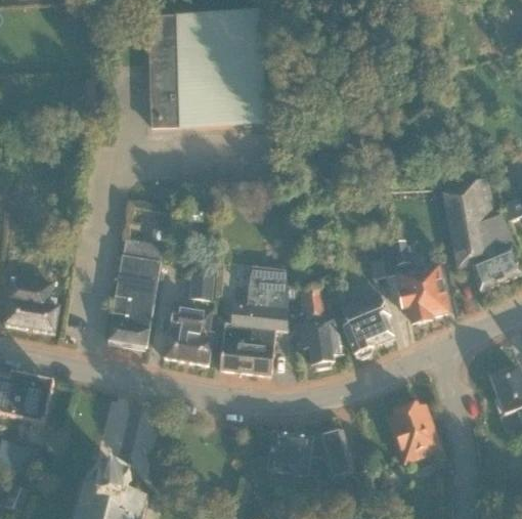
[(262,125),(259,10),(146,15),(150,129),(262,125)]
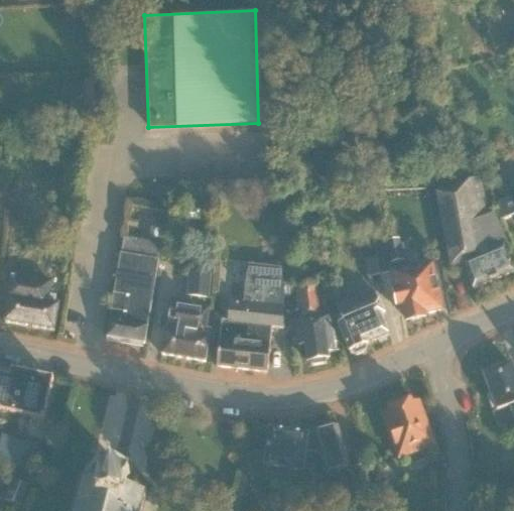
[(316,182),(327,180),(326,172),(315,174),(316,182)]
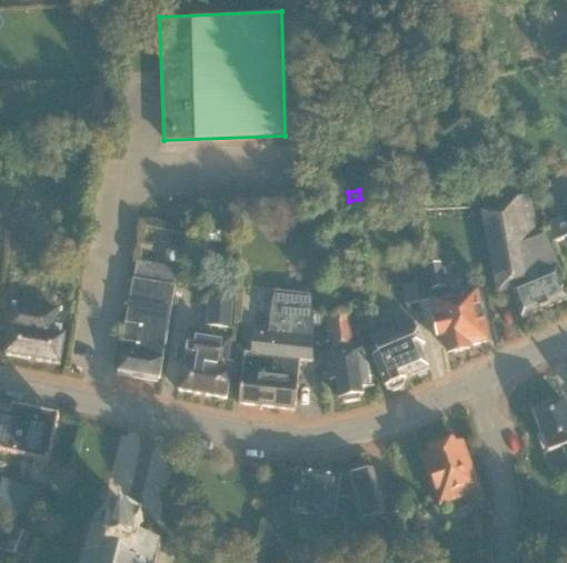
[(520,314),(565,297),(554,270),(558,268),(544,231),(536,234),(528,191),(480,209),(495,290),(509,287),(520,314)]
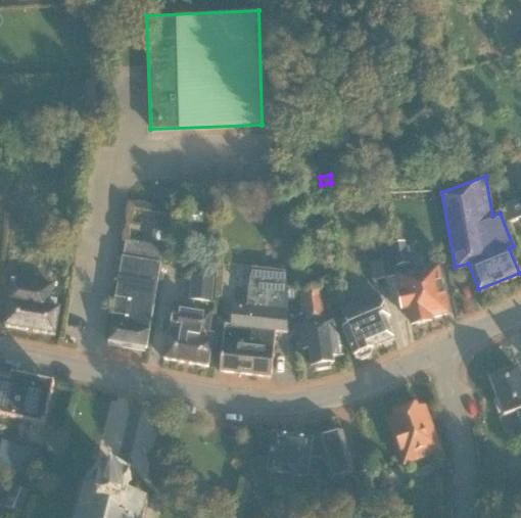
[(520,195),(501,205),(508,221),(520,214),(520,195)]
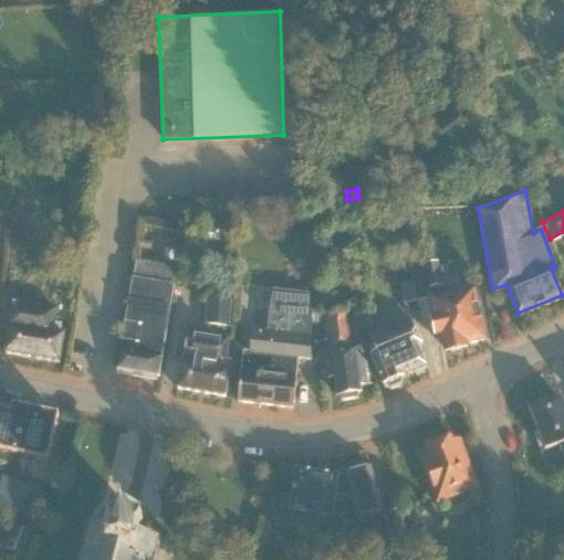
[(164,245),(162,255),(175,257),(177,247),(164,245)]
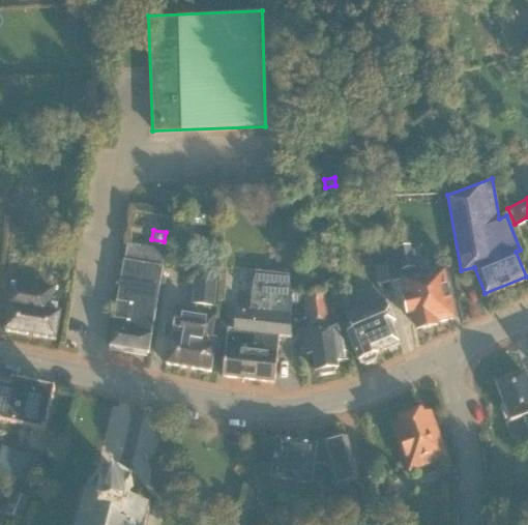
[(147,348),(162,263),(164,246),(127,240),(124,256),(123,256),(109,341),(147,348)]
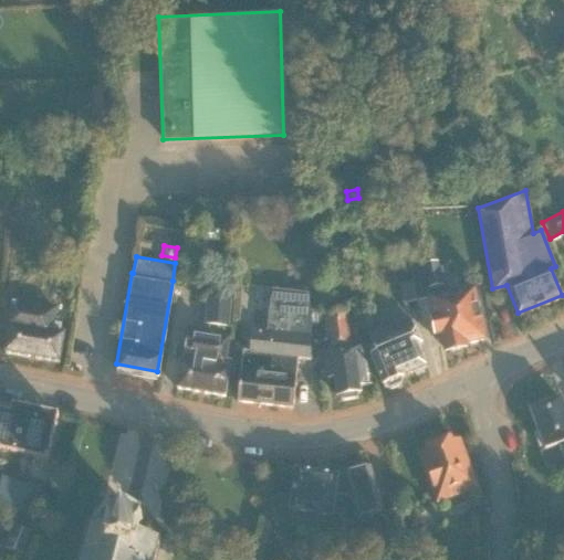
[(407,264),(410,278),(415,297),(429,294),(428,285),(441,282),(436,259),(407,264)]
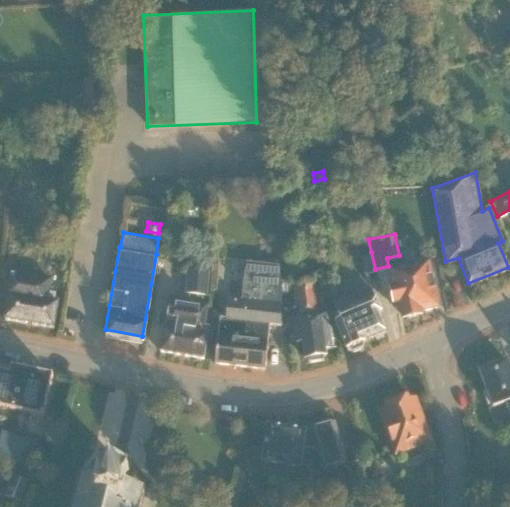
[(362,271),(375,269),(371,252),(358,254),(362,271)]
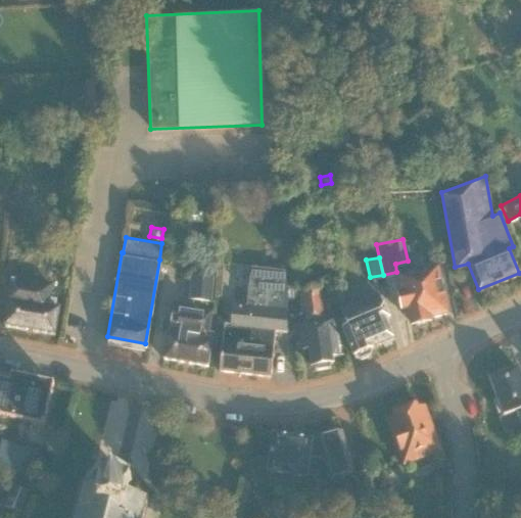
[(427,314),(445,310),(436,263),(397,270),(401,292),(398,292),(401,307),(408,305),(411,319),(427,316),(427,314)]
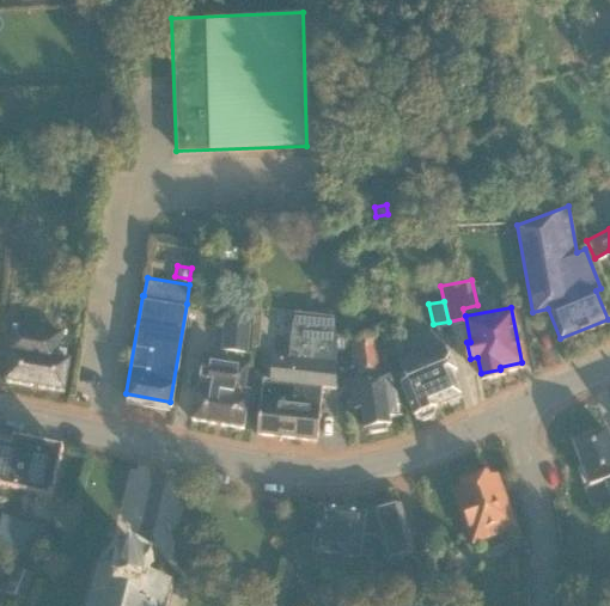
[(263,377),(257,430),(316,438),(322,384),(335,386),(331,314),(293,310),(288,349),(273,348),(269,377),(263,377)]
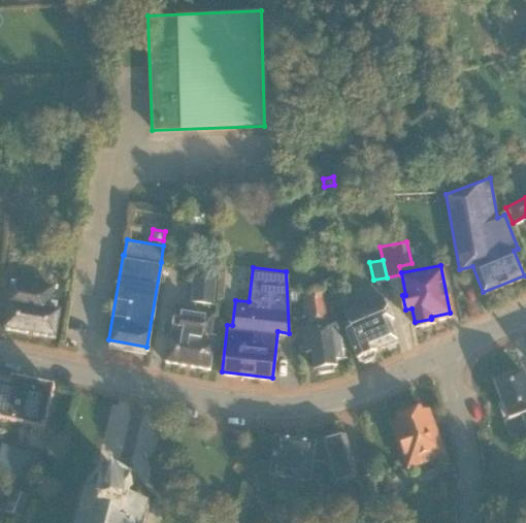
[(189,299),(211,301),(214,276),(191,274),(189,299)]
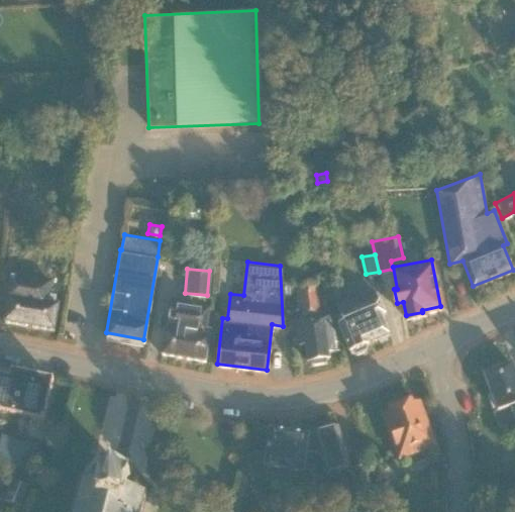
[(48,289),(49,285),(49,281),(50,280),(50,279),(50,278),(47,278),(43,277),(39,276),(12,271),(4,319),(54,327),(59,302),(46,300),(47,295),(48,289)]
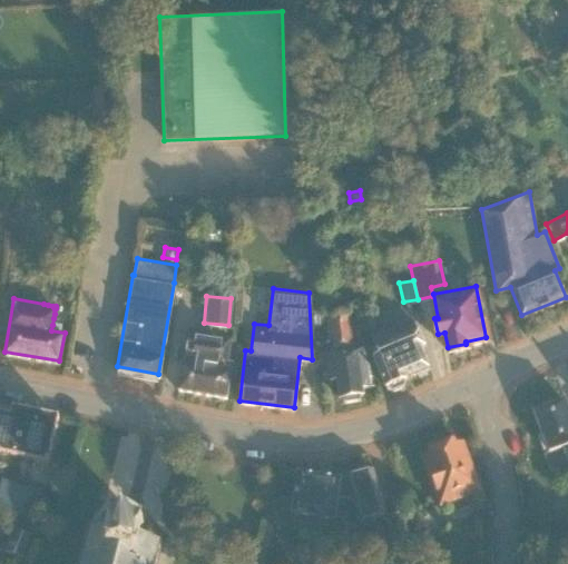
[(353,346),(348,310),(329,314),(333,348),(326,350),(330,373),(336,372),(340,396),(343,395),(344,401),(360,397),(360,393),(362,393),(361,386),(371,384),(365,344),(353,346)]
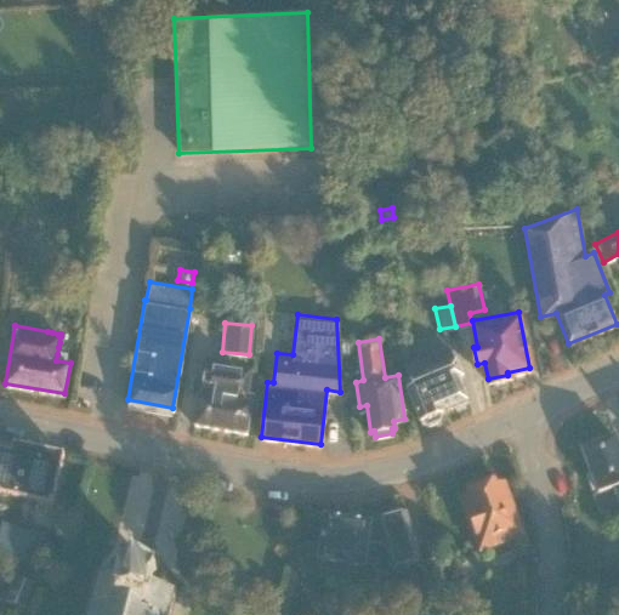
[(405,387),(420,422),(427,425),(441,420),(442,413),(441,409),(466,398),(458,377),(461,375),(449,346),(404,365),(409,377),(405,387)]
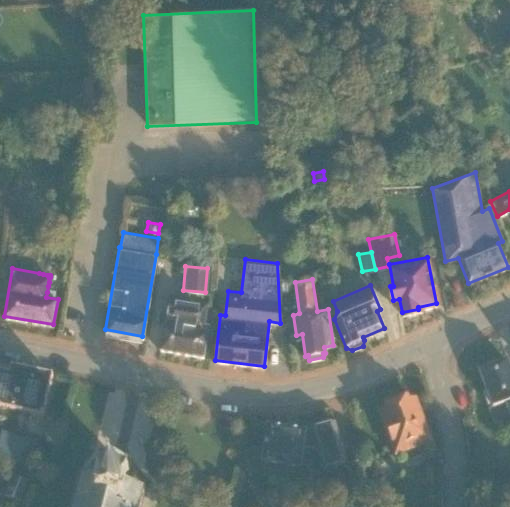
[(160,347),(189,352),(203,354),(208,324),(203,323),(207,303),(188,300),(189,296),(169,293),(160,347)]
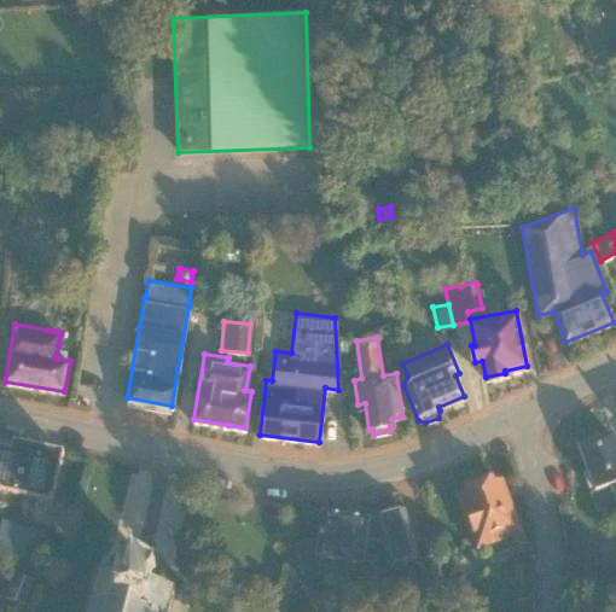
[(615,450),(609,432),(576,444),(593,489),(609,483),(614,497),(615,497),(615,450)]
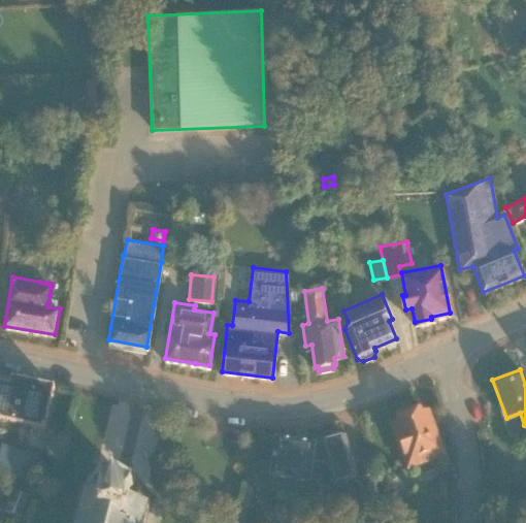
[(53,384),(7,374),(0,407),(0,417),(44,426),(53,384)]
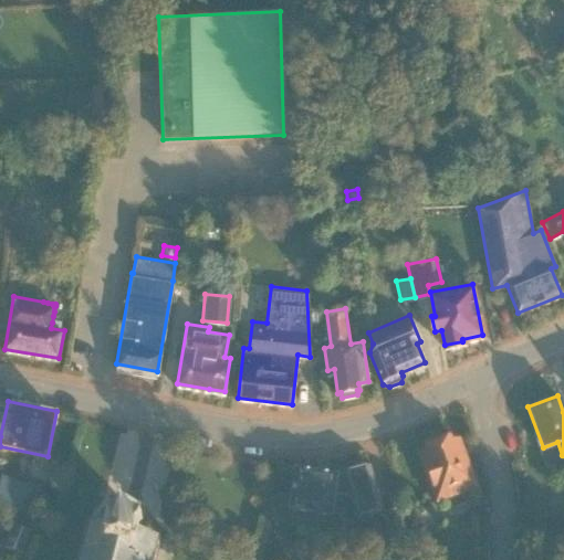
[(436,499),(474,485),(458,439),(450,441),(449,436),(425,445),(426,450),(418,453),(436,499)]
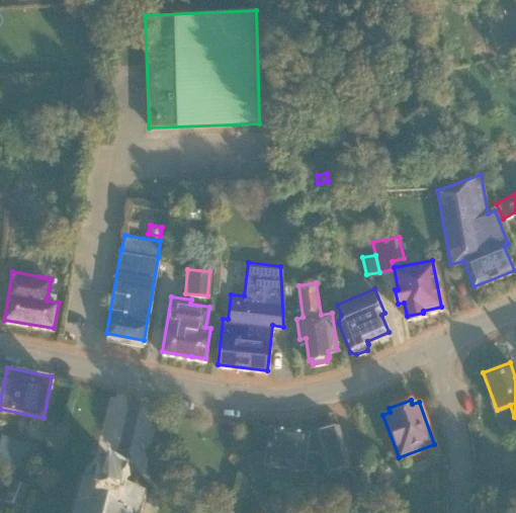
[(337,424),(314,430),(315,433),(308,435),(308,433),(289,430),(269,427),(264,462),(303,468),(306,450),(320,452),(325,471),(345,465),(348,464),(348,461),(347,460),(346,458),(345,452),(344,449),(343,446),(337,424)]
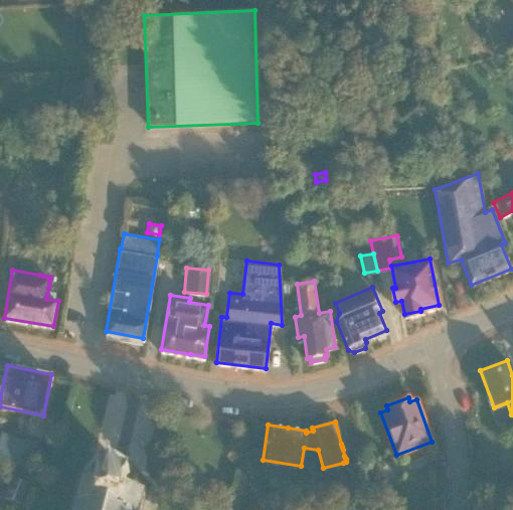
[(0,457),(23,466),(33,436),(2,427),(0,433),(0,457)]
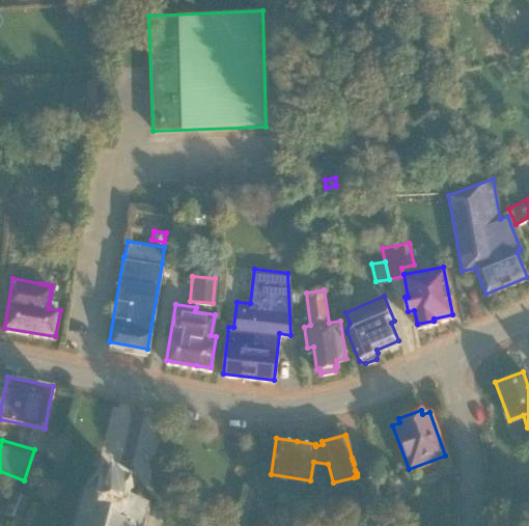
[(104,488),(102,494),(84,489),(81,502),(79,502),(79,505),(80,505),(76,521),(73,520),(72,524),(75,525),(141,525),(142,523),(143,524),(145,519),(144,518),(147,504),(129,500),(131,494),(132,494),(134,489),(128,487),(127,489),(110,485),(109,482),(104,481),(102,488),(104,488)]
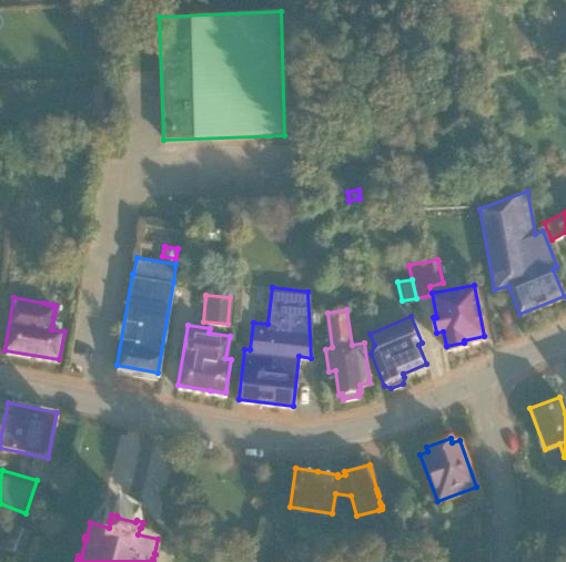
[(565,549),(565,520),(547,518),(543,545),(565,549)]
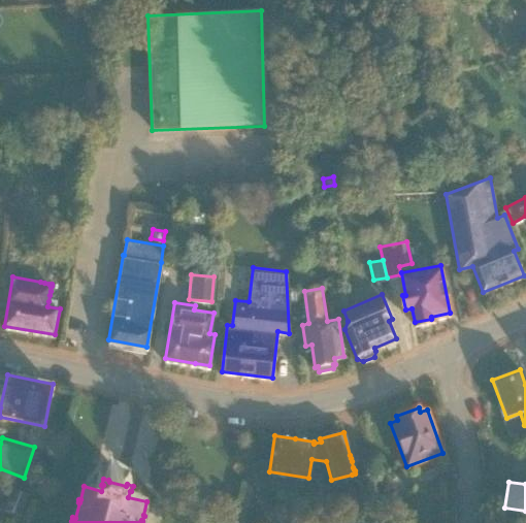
[(20,515),(28,494),(11,487),(3,508),(20,515)]
